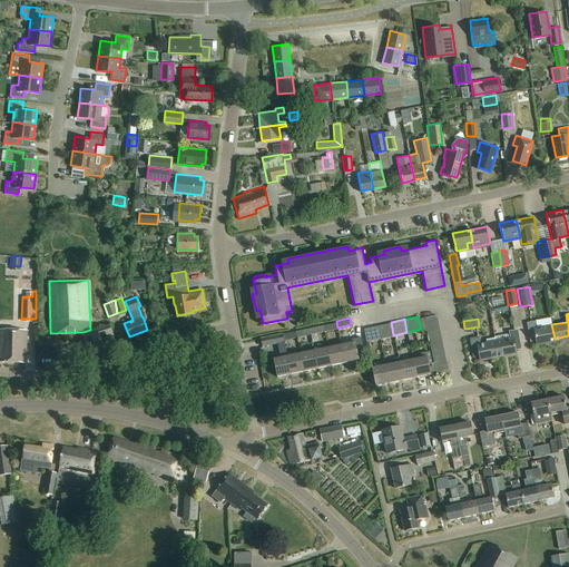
[(555,339),(551,324),(536,328),(535,320),(527,321),(530,340),(536,339),(536,342),(555,339)]
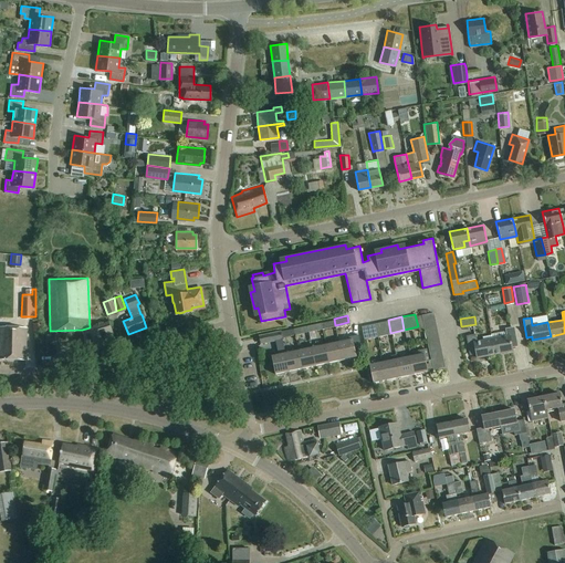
[(322,327),(335,325),(334,319),(321,322),(322,327)]
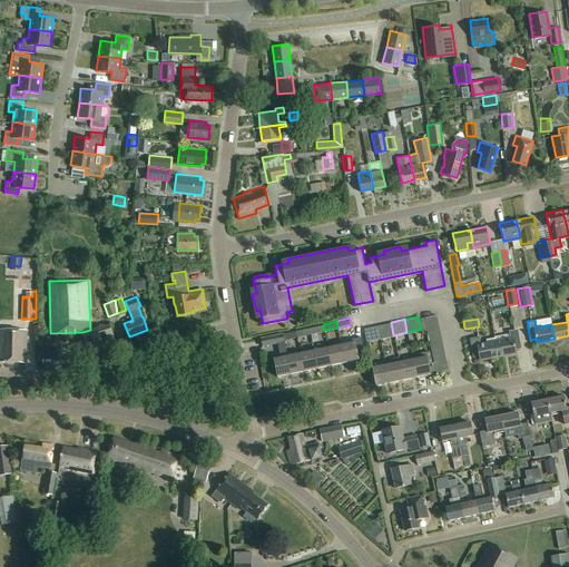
[(391,322),(378,324),(380,338),(393,335),(391,322)]
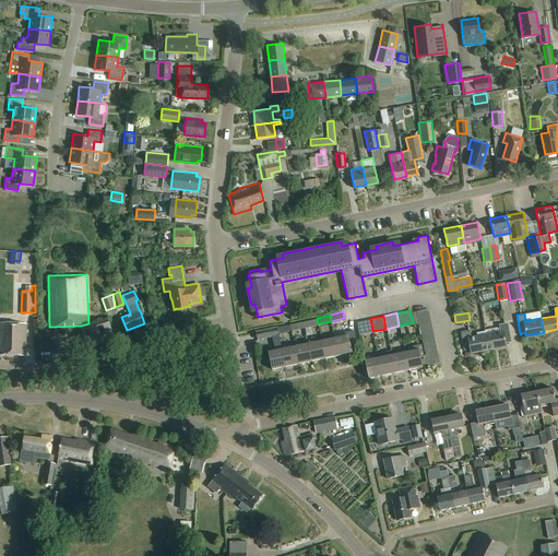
[(88,350),(102,345),(116,341),(107,317),(88,323),(81,326),(88,350)]
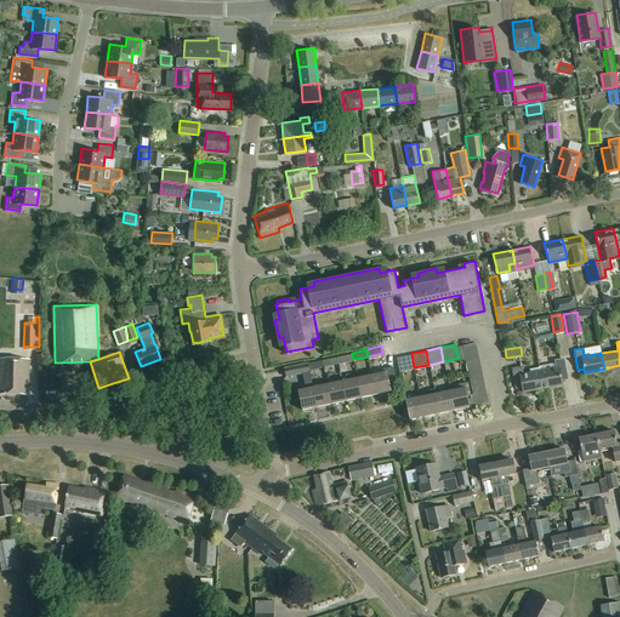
[(339,363),(353,359),(352,353),(336,355),(339,363)]
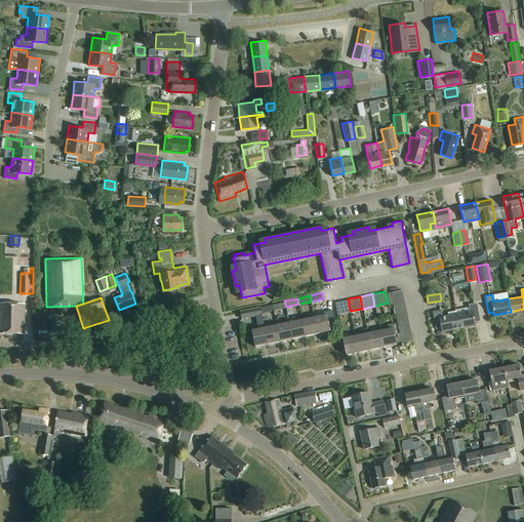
[(350,311),(348,298),(334,302),(337,314),(350,311)]
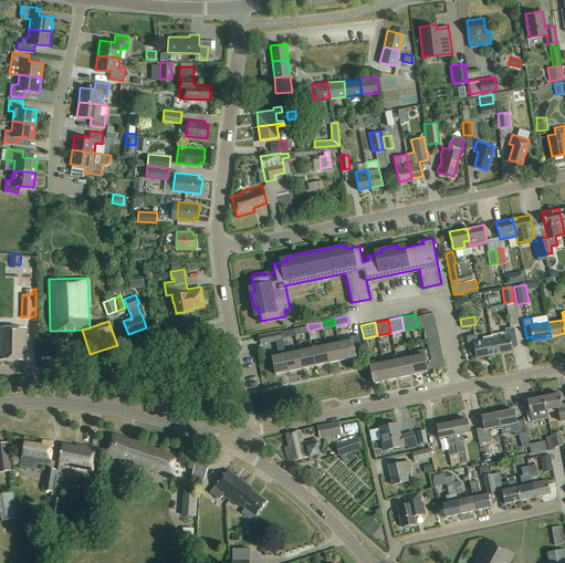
[(295,333),(309,331),(306,324),(293,327),(295,333)]
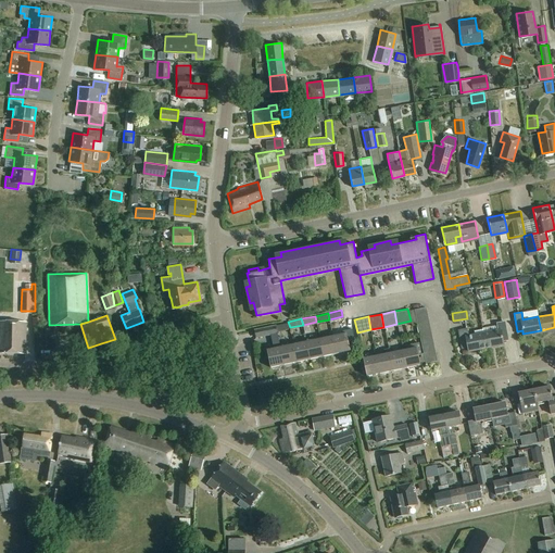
[(0,336),(0,351),(24,352),(25,321),(0,319),(0,336)]
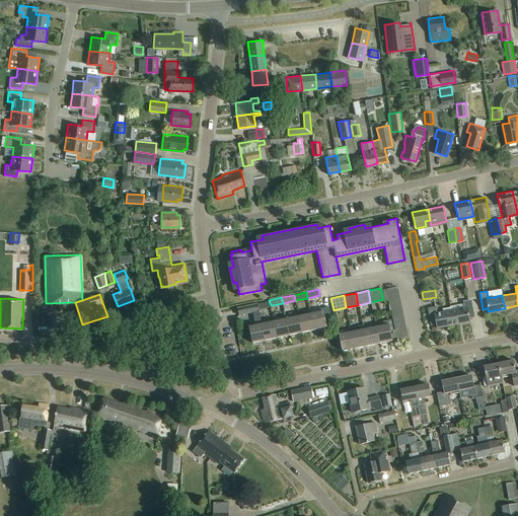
[(464,307),(450,309),(453,322),(469,319),(468,316),(473,315),(470,299),(463,300),(464,307)]
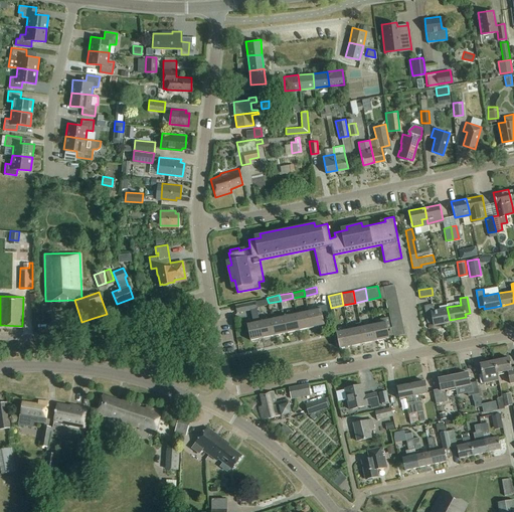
[(267,298),(254,300),(255,306),(269,303),(267,298)]
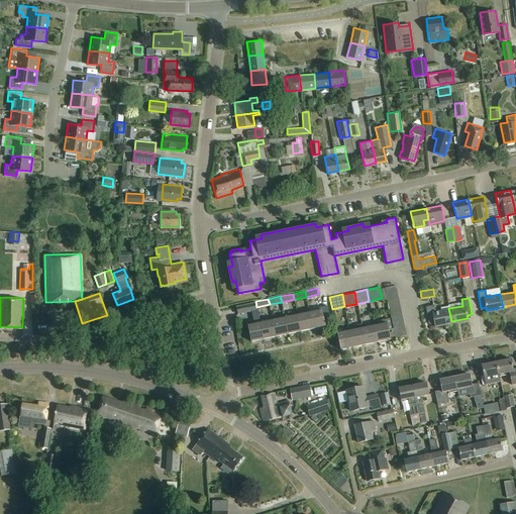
[(256,307),(255,301),(237,305),(238,311),(251,309),(254,322),(247,324),(250,340),(264,337),(260,321),(256,307)]
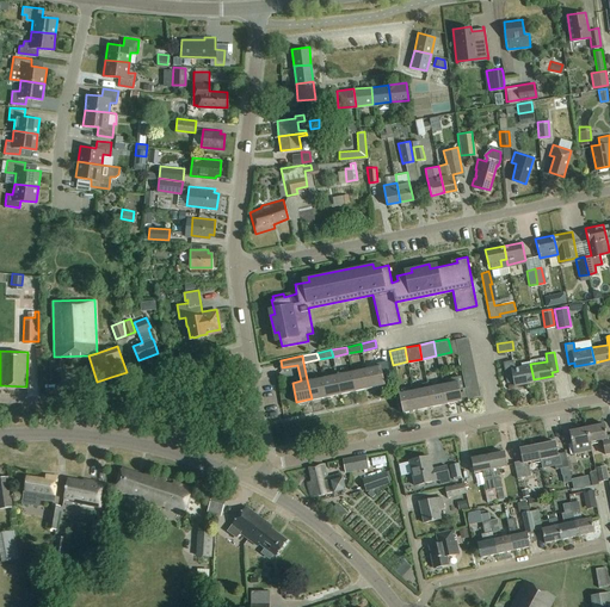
[(365,367),(369,386),(384,383),(382,372),(389,371),(387,359),(380,360),(380,364),(365,367)]
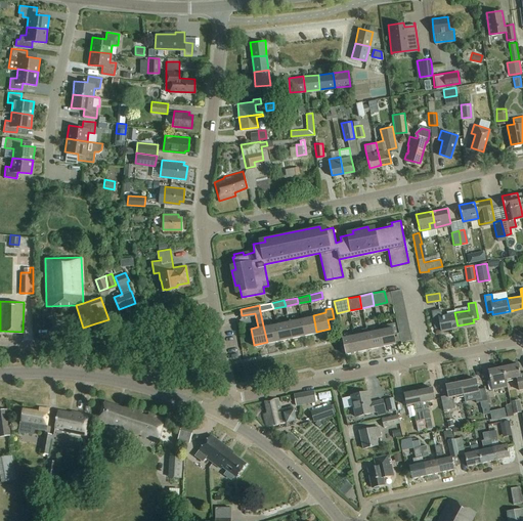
[(458,326),(454,312),(441,315),(439,308),(432,309),(435,327),(440,326),(440,329),(458,326)]
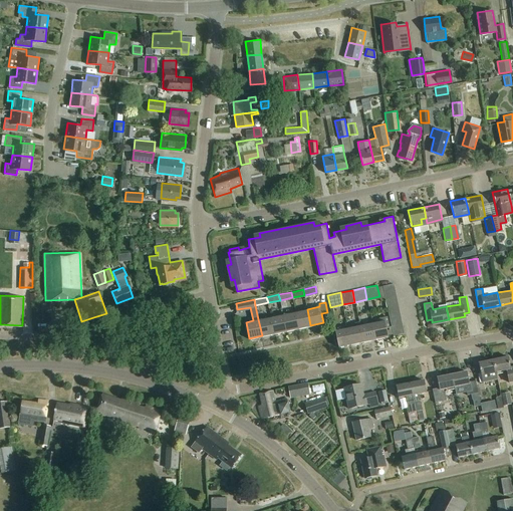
[(298,327),(310,325),(307,309),(295,311),(298,327)]
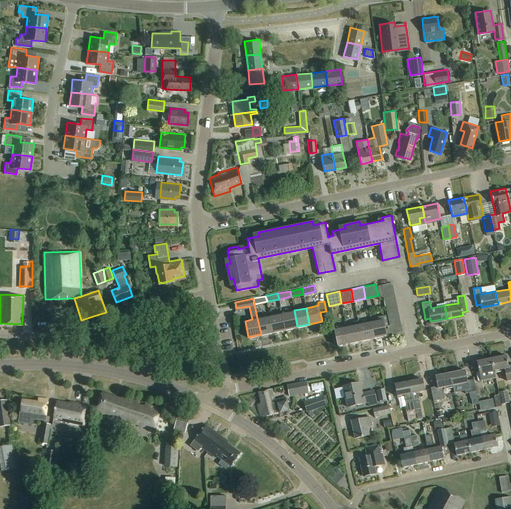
[(285,329),(297,326),(294,310),(282,313),(285,329)]
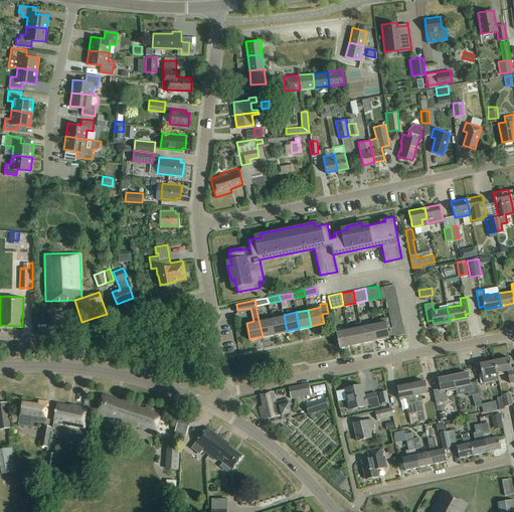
[(284,315),(272,318),(275,333),(287,331),(284,315)]
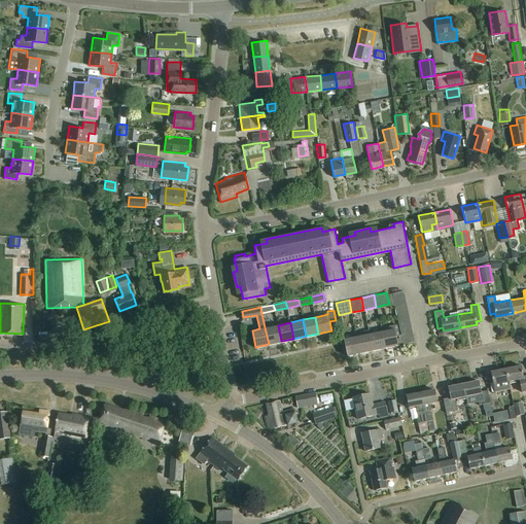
[(381,330),(385,347),(397,344),(393,323),(388,325),(388,328),(381,330)]
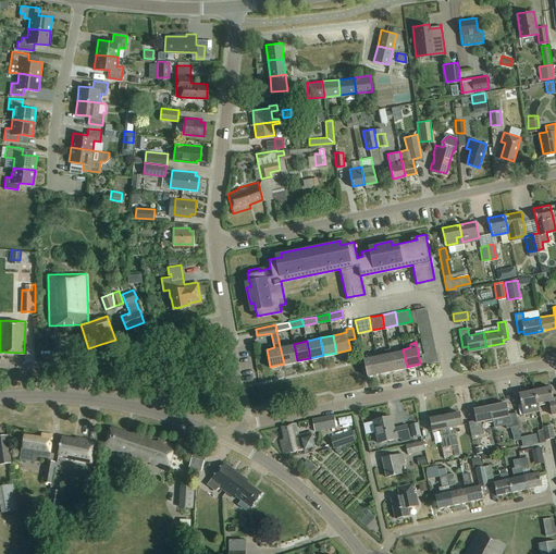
[(294,344),(280,346),(284,364),(297,360),(294,344)]
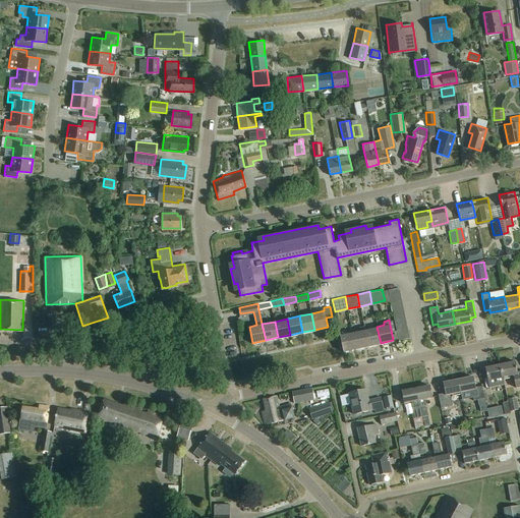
[(359,330),(352,332),(355,348),(367,345),(363,325),(359,326),(359,330)]
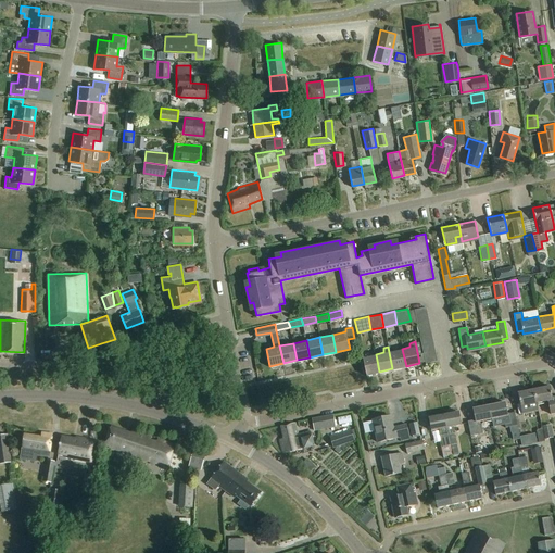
[(389,347),(388,347),(392,368),(406,366),(402,349),(389,351),(389,347)]
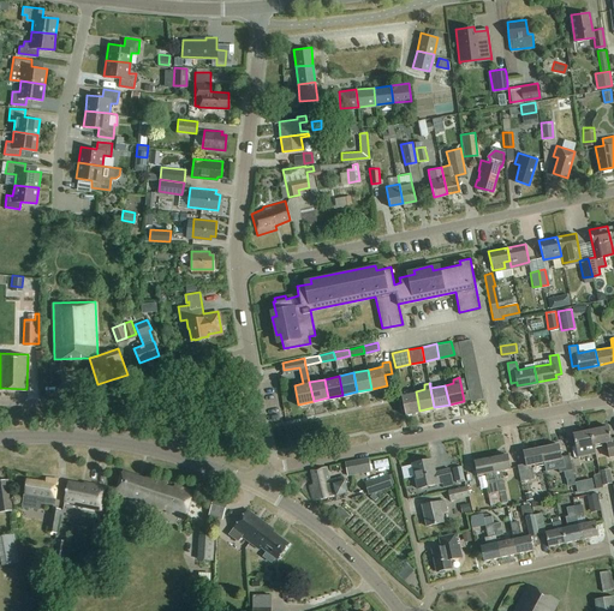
[(419,411),(416,391),(400,395),(405,414),(419,411)]
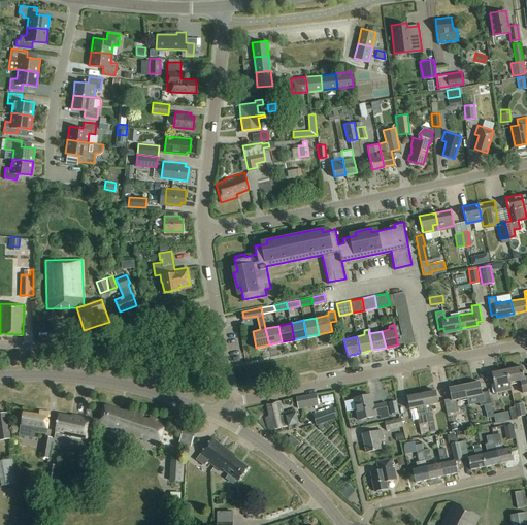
[(522,365),(506,368),(509,385),(521,384),(522,391),(526,390),(526,374),(524,375),(522,365)]
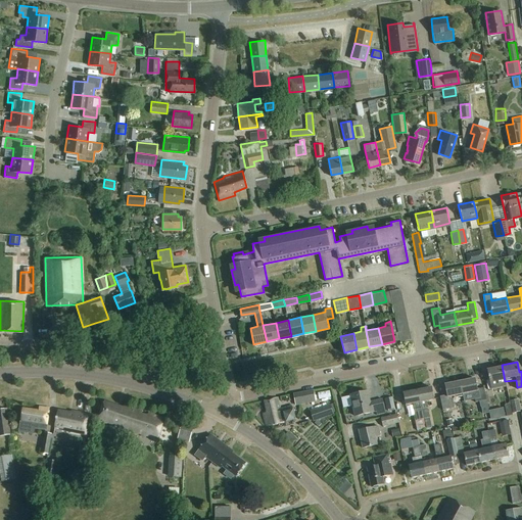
[(487,387),(506,383),(505,381),(502,365),(486,368),(488,378),(486,379),(487,387)]
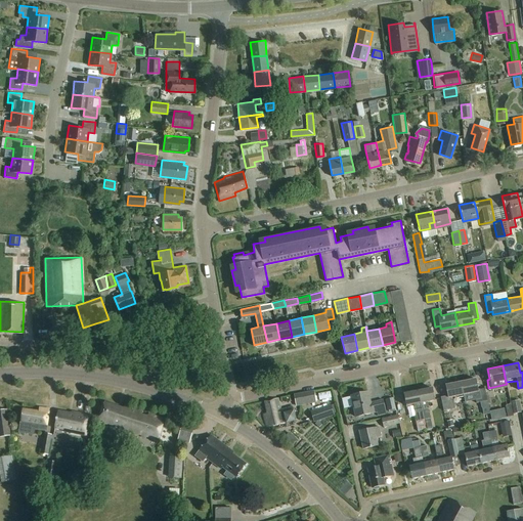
[(475,378),(461,381),(463,393),(474,391),(476,401),(487,399),(484,386),(478,388),(475,378)]
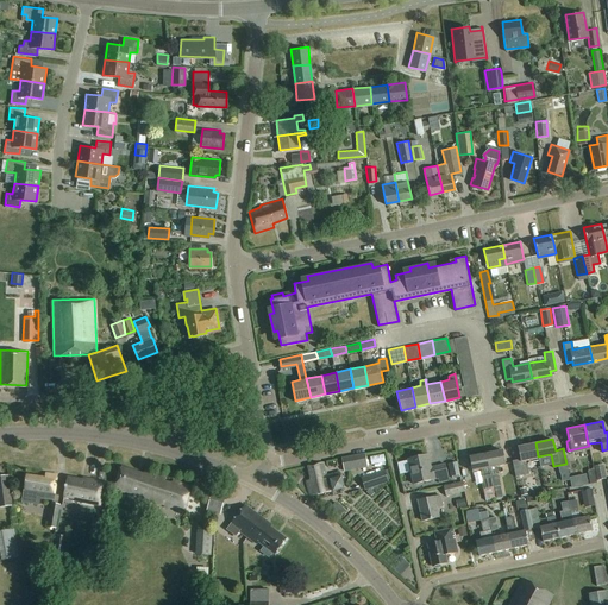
[(538,457),(536,442),(518,446),(520,458),(512,459),(515,476),(528,472),(526,459),(538,457)]
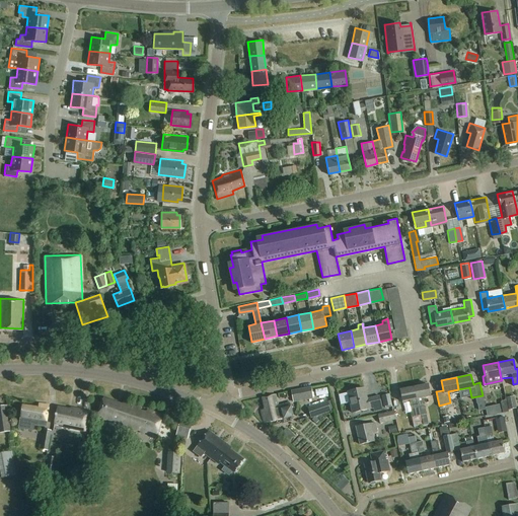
[(420,414),(426,413),(423,396),(430,394),(428,382),(414,385),(420,414)]
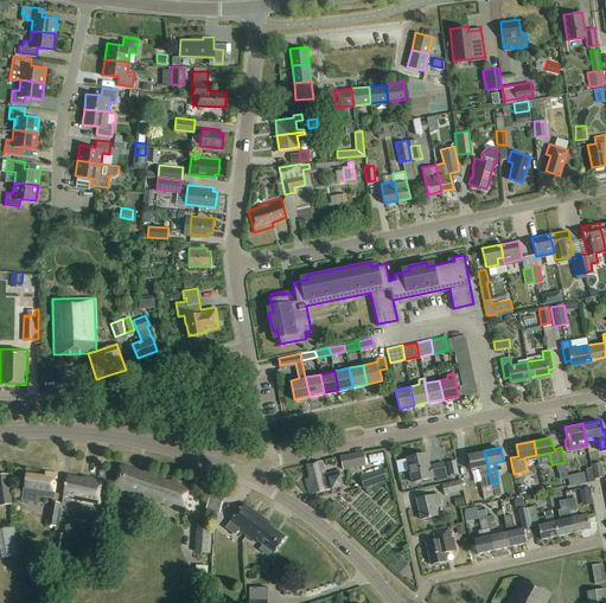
[(365,457),(364,453),(364,449),(340,454),(343,468),(367,463),(365,457)]
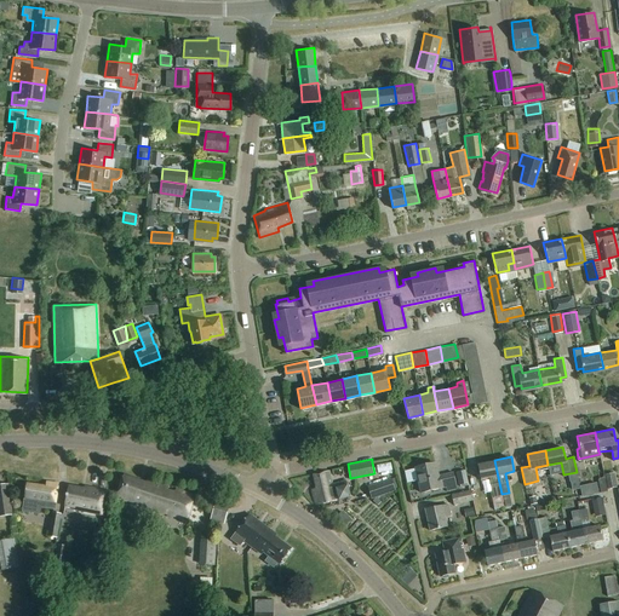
[(493,495),(502,494),(494,460),(477,464),(480,478),(489,476),(493,495)]
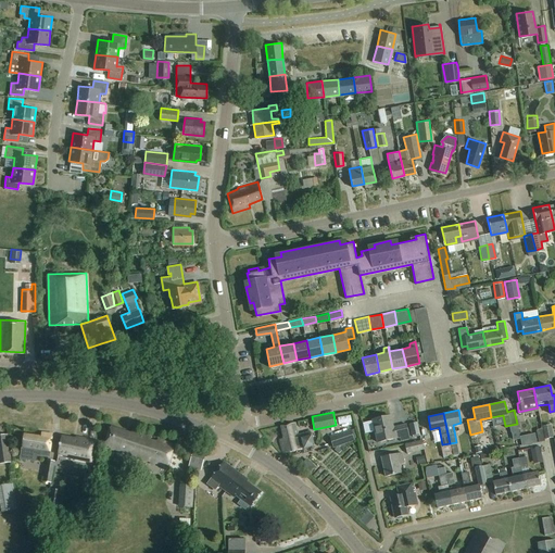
[(392,426),(390,414),(373,417),(377,440),(400,436),(400,439),(410,437),(406,423),(392,426)]
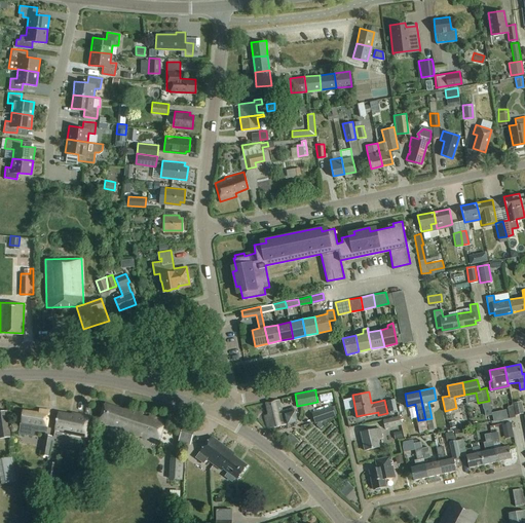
[(285,422),(285,421),(287,420),(287,421),(299,418),(296,406),(285,409),(282,397),(266,401),(268,413),(264,413),(267,425),(285,422)]
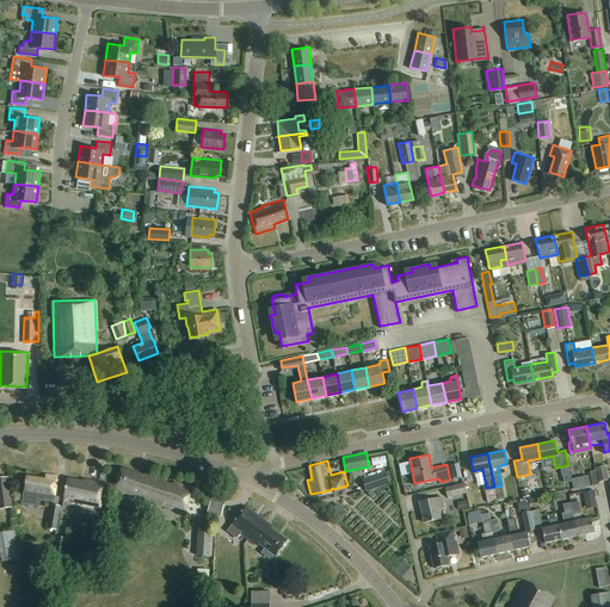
[(460,474),(457,462),(450,464),(453,476),(460,474)]
